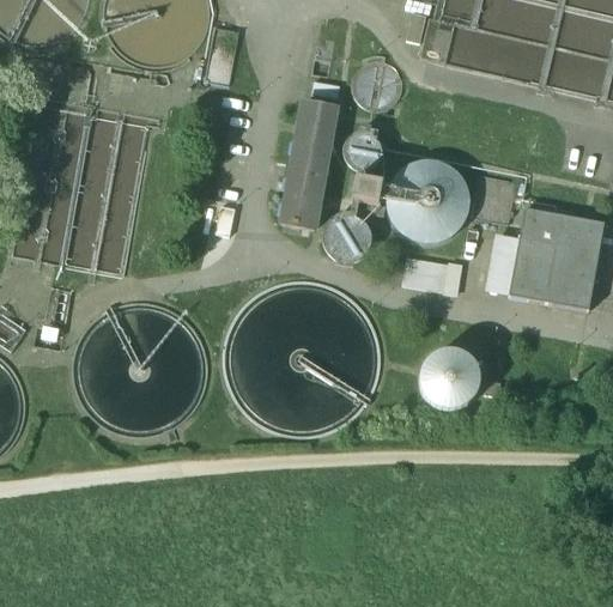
[(425,14),(412,12),(405,40),(419,43),(425,14)]
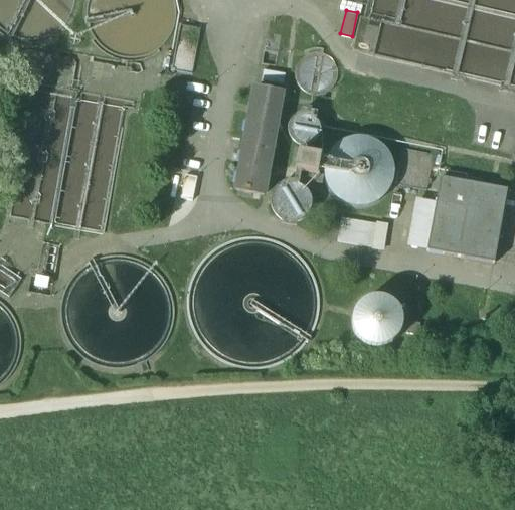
[(286,71),(262,67),(261,78),(285,82),(286,71)]
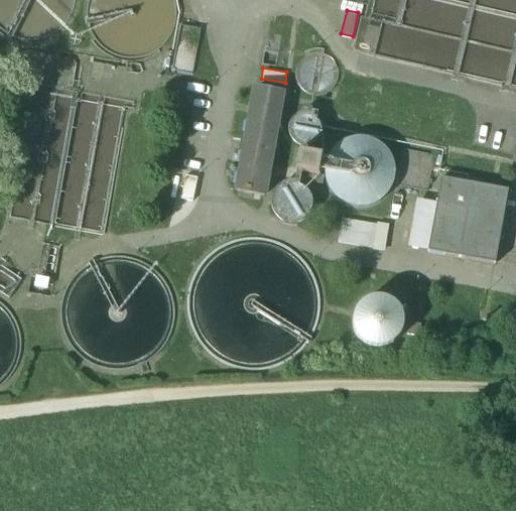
[(282,91),(254,86),(236,187),(264,193),(282,91)]
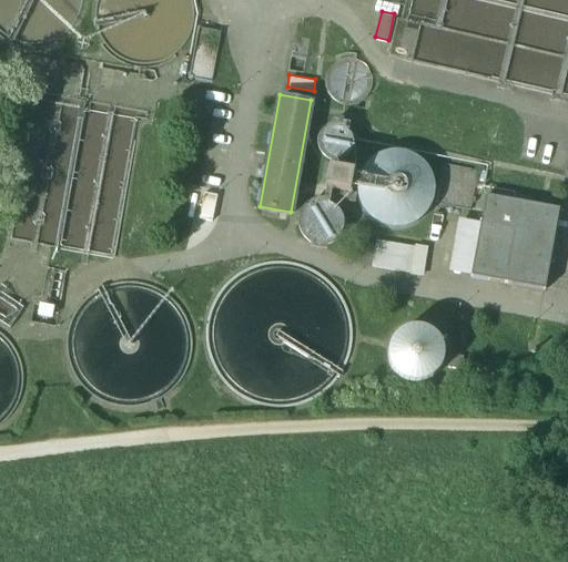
[(397,149),(391,149),(376,154),(366,164),(361,176),(359,192),(363,204),(371,214),(381,221),(396,225),(411,222),(425,212),(433,198),(435,184),(430,170),(422,157),(409,151),(397,149)]
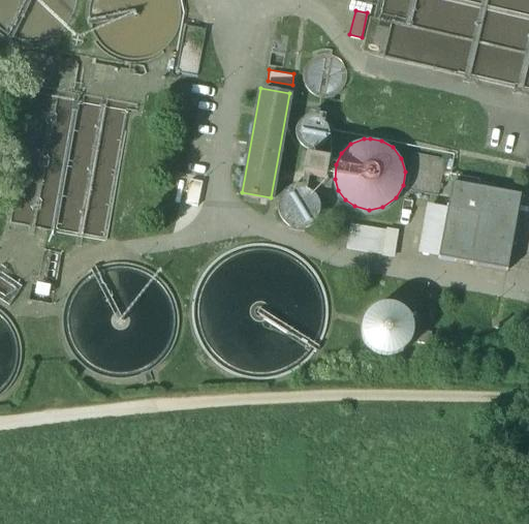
[(330,158),(307,154),(303,173),(327,177),(330,158)]
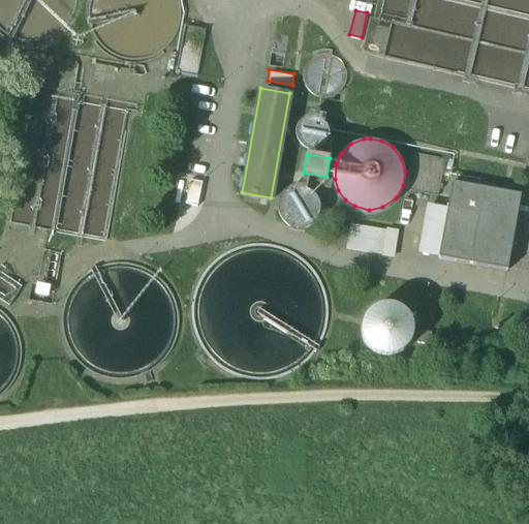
[(521,192),(452,179),(438,255),(506,267),(521,192)]
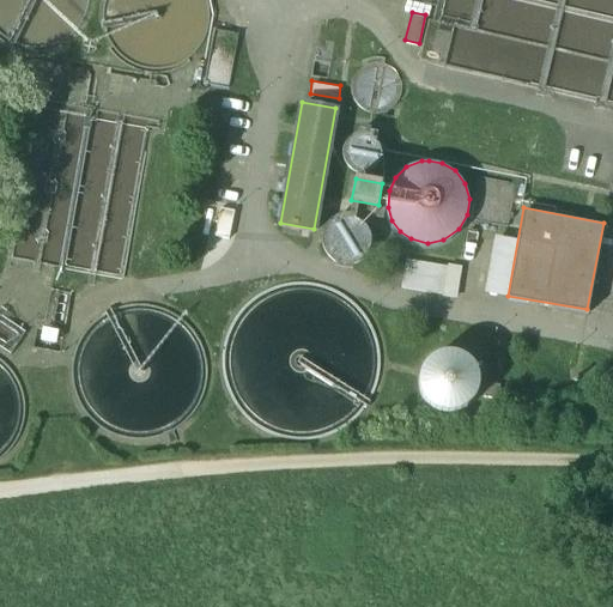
[(449,263),(406,256),(402,284),(444,291),(449,263)]
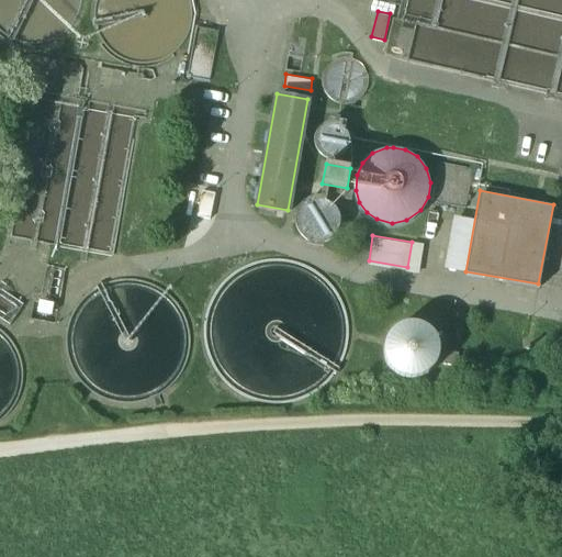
[(44,265),(66,268),(70,244),(41,238),(37,265),(44,265)]
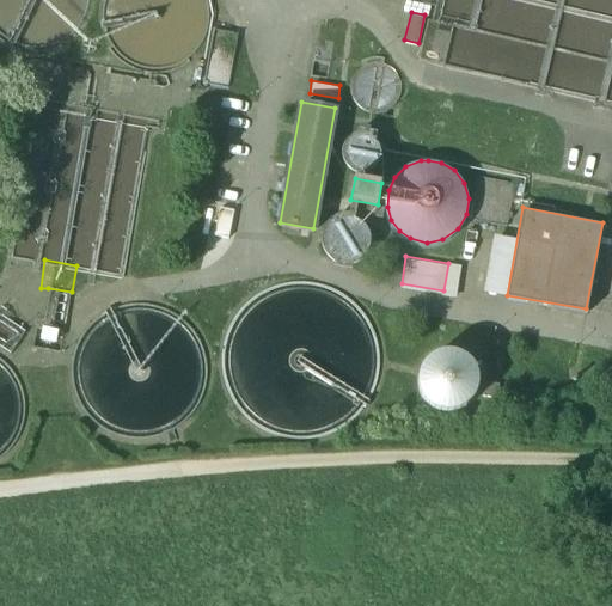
[(28,329),(0,311),(0,344),(12,353),(28,329)]
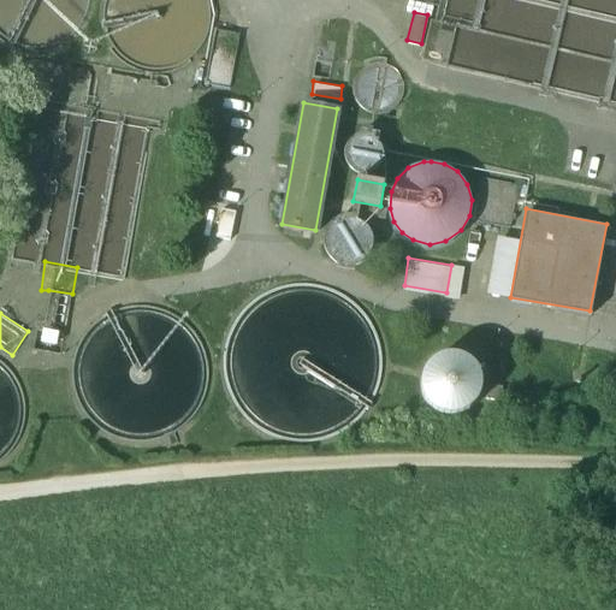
[(466,355),(458,353),(444,354),(432,361),(424,372),(421,388),(426,400),(433,409),(445,415),(460,415),(473,409),(481,400),(485,385),(483,371),(474,360),(466,355)]
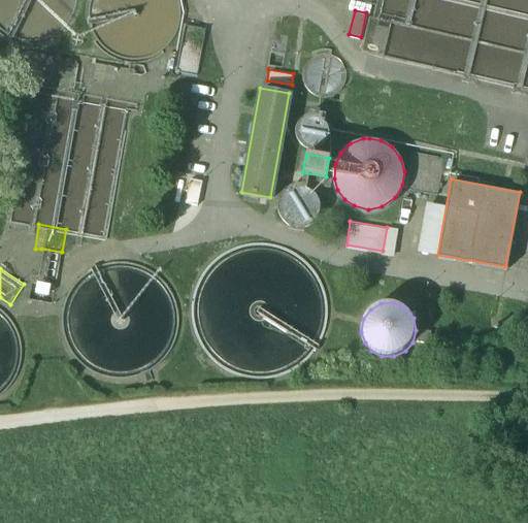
[(430,329),(418,326),(416,338),(428,340),(430,329)]
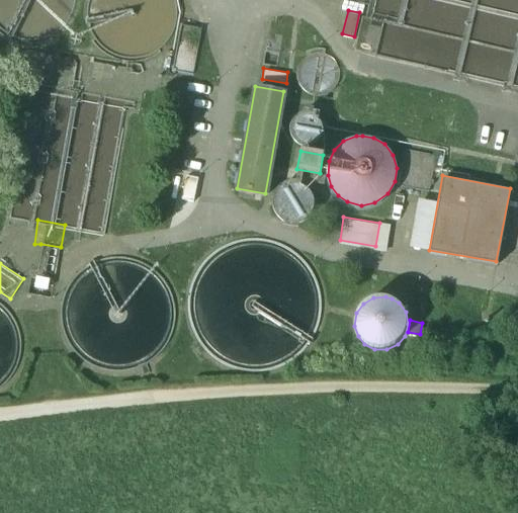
[(200,342),(195,346),(199,352),(205,348),(200,342)]
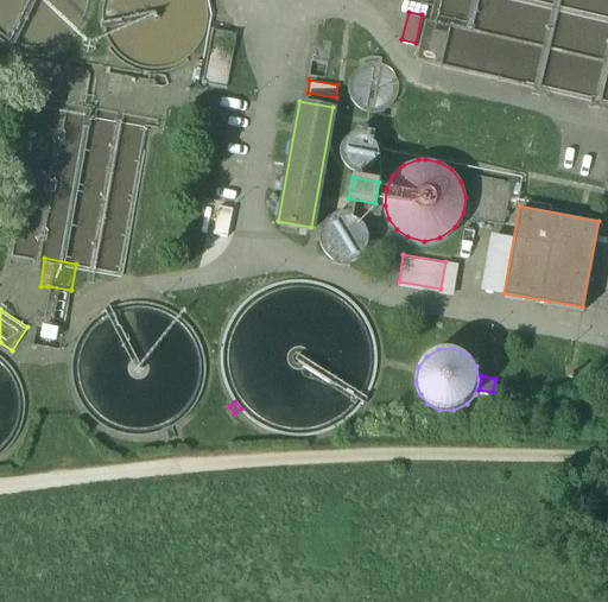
[(172,423),(165,426),(168,437),(176,433),(172,423)]
